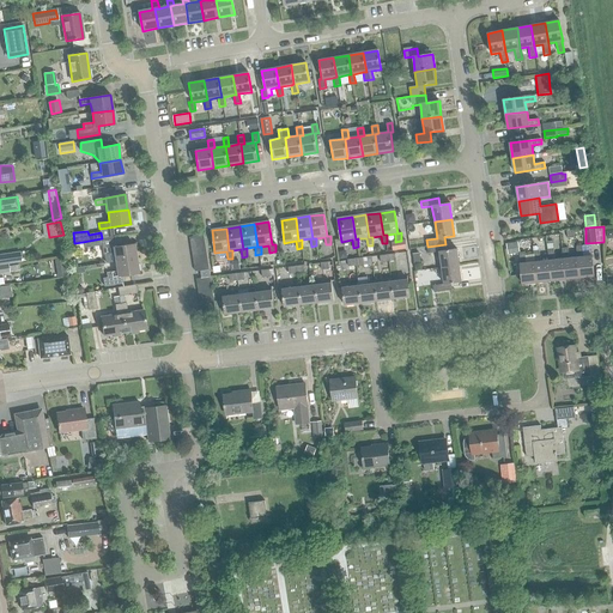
[(396,242),(392,243),(393,252),(406,249),(405,241),(401,241),(396,242)]
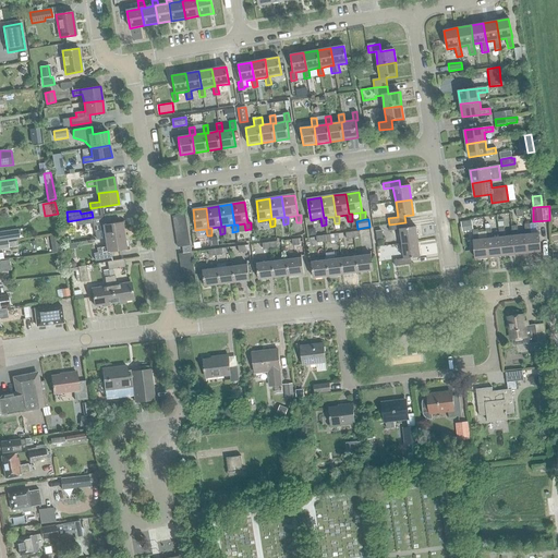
[(94,227),(94,232),(104,230),(105,239),(124,235),(122,222),(94,227)]
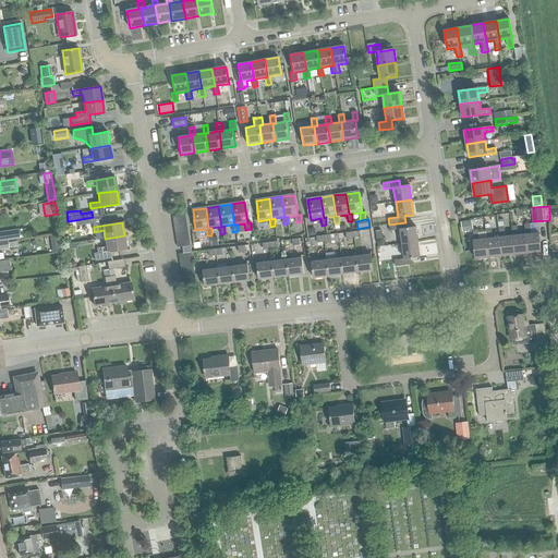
[(399,229),(401,244),(417,241),(415,227),(407,228),(405,222),(389,225),(390,231),(399,229)]
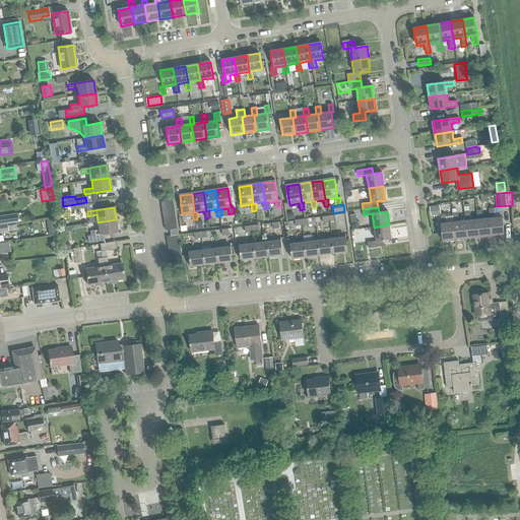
[(490,218),(492,236),(504,235),(502,217),(495,217),(494,209),(489,209),(490,218)]
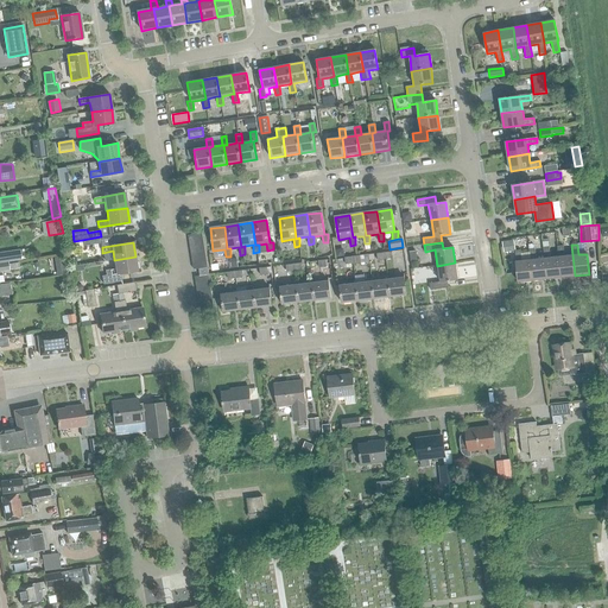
[(563,246),(557,246),(561,277),(575,276),(572,255),(564,257),(563,246)]
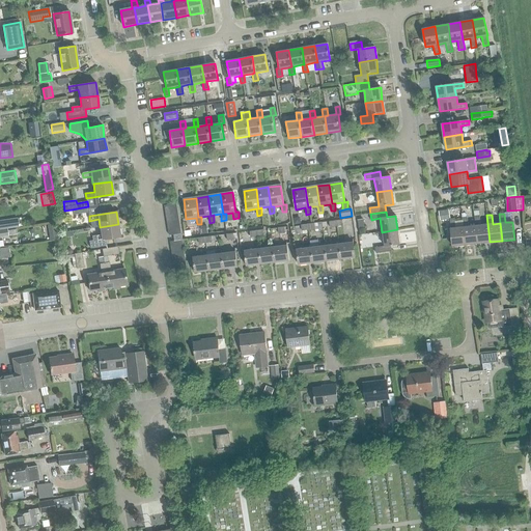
[(474,217),(475,225),(477,243),(490,242),(487,224),(480,225),(479,216),(474,217)]
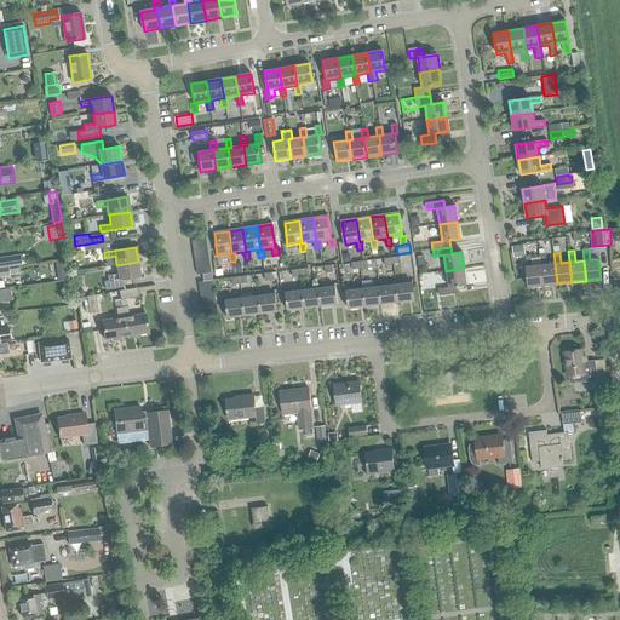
[(543,286),(557,283),(555,263),(546,264),(545,254),(539,254),(540,265),(543,286)]
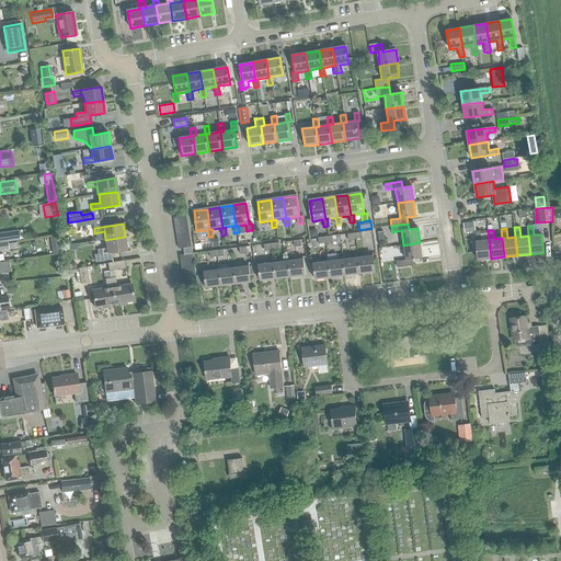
[(0,233),(0,242),(20,240),(19,231),(0,233)]
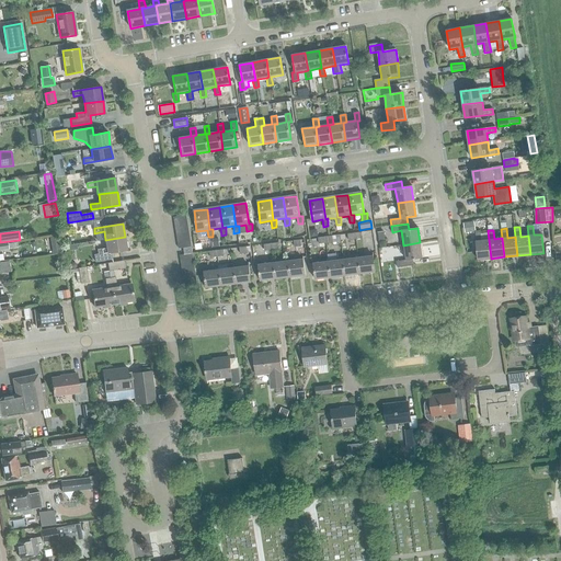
[(478,260),(491,259),(489,240),(482,240),(481,231),(476,231),(477,241),(476,241),(478,260)]
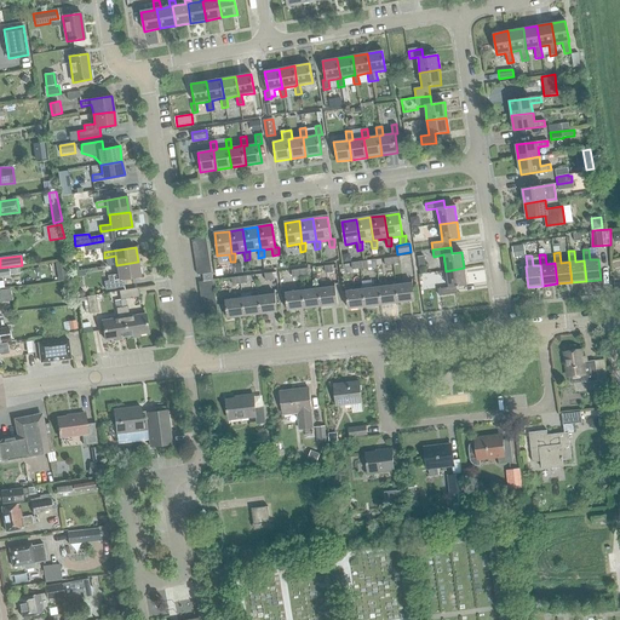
[(375,260),(367,262),(367,268),(368,268),(368,270),(377,270),(375,260)]
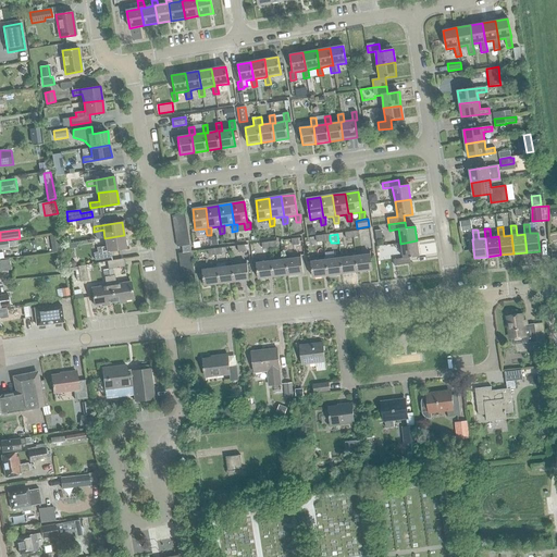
[(59,235),(50,236),(52,252),(61,250),(59,235)]
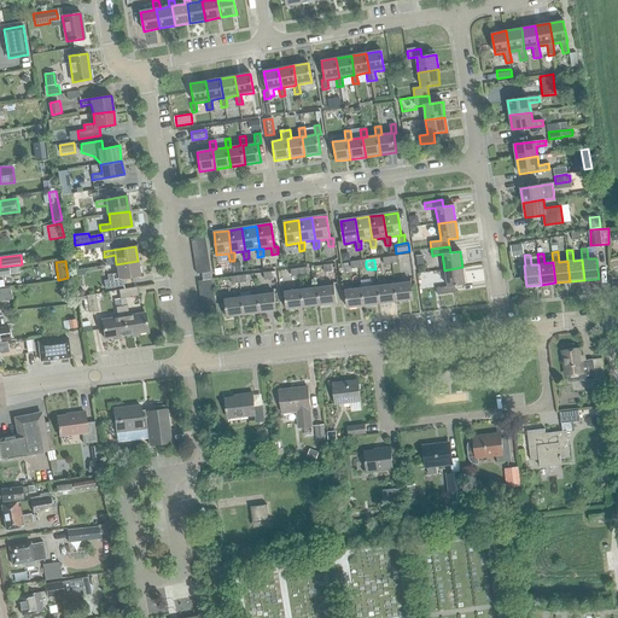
[(118,273),(108,275),(109,280),(104,281),(105,289),(123,286),(122,278),(139,275),(138,261),(116,264),(118,273)]
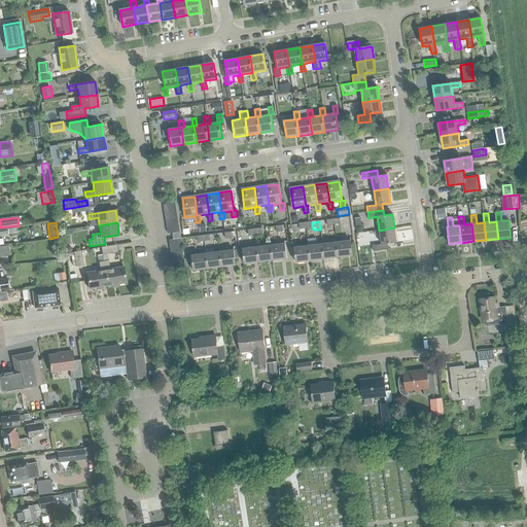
[(394,227),(379,231),(381,244),(373,245),(373,251),(389,249),(388,243),(396,242),(394,227)]
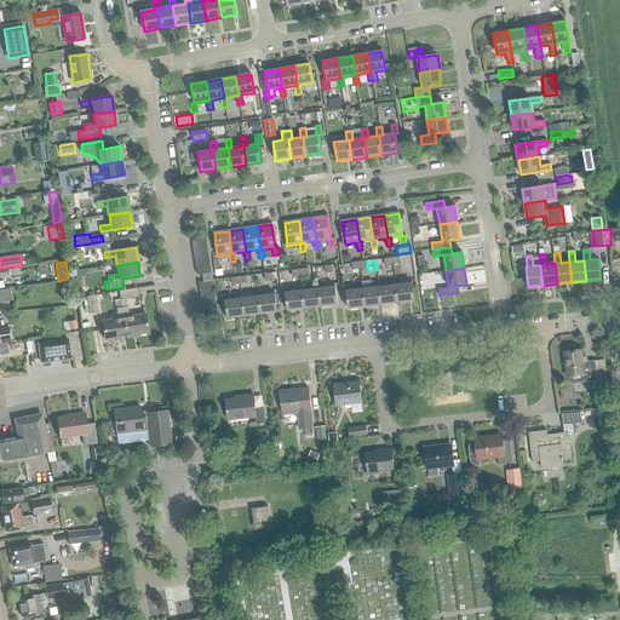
[(412,282),(396,285),(399,303),(414,300),(412,282)]
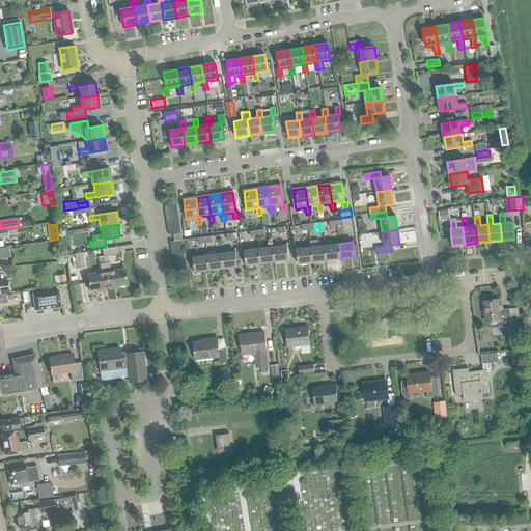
[(339,244),(325,246),(327,261),(341,259),(339,244)]
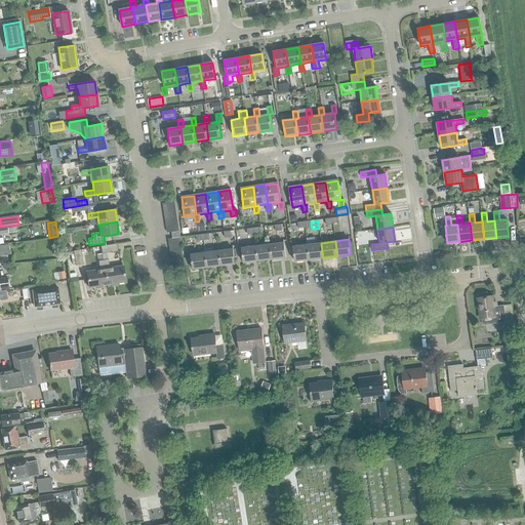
[(283,243),(271,244),(269,244),(271,259),(285,257),(283,243)]
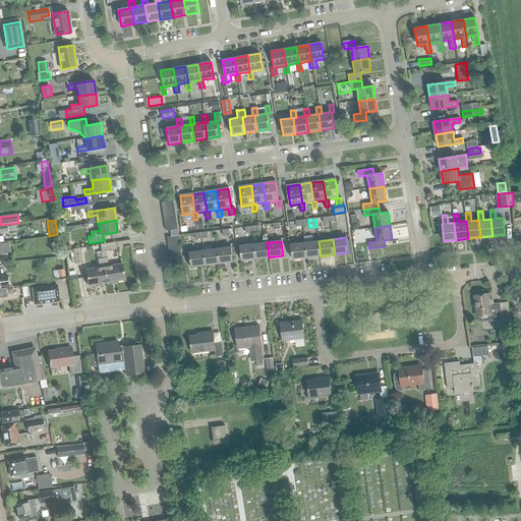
[(312,242),(305,243),(307,257),(321,256),(319,241),(312,242)]
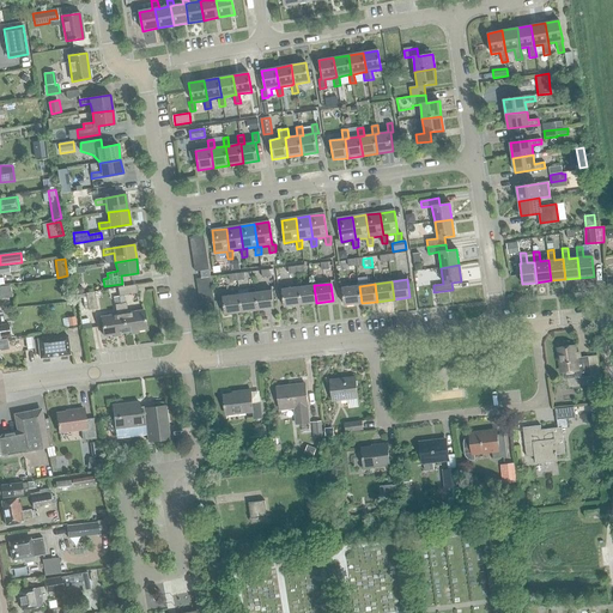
[(0,297),(13,296),(11,285),(0,286),(0,297)]
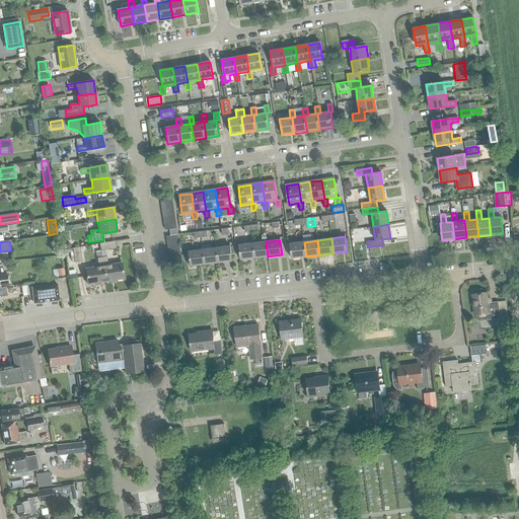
[(254,258),(268,256),(266,241),(252,243),(254,258)]
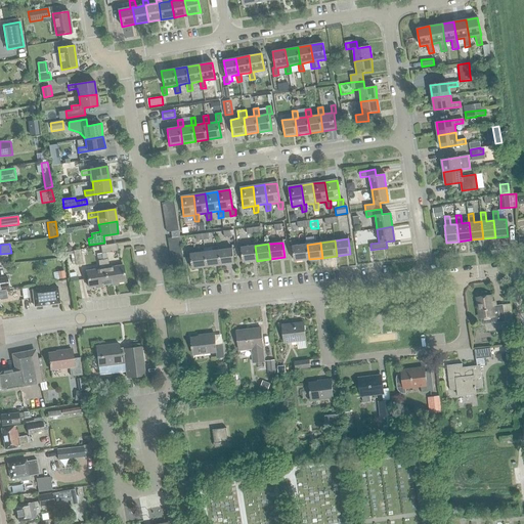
[(100,247),(101,254),(117,251),(116,245),(100,247)]
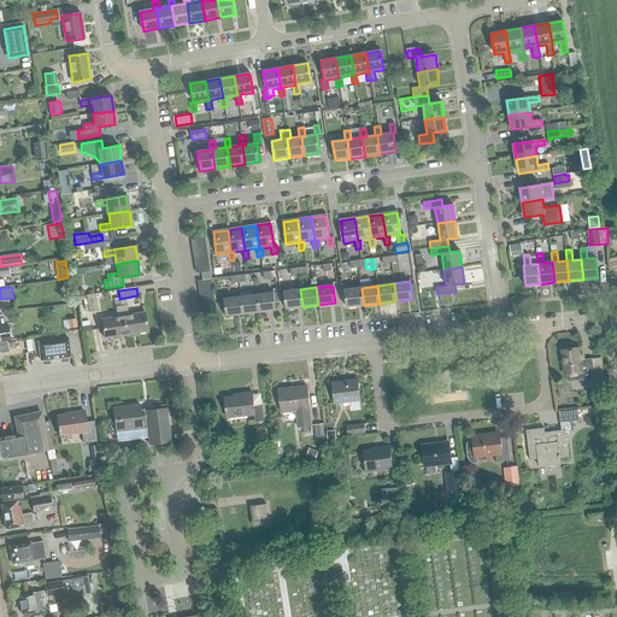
[(346,307),(364,305),(362,288),(344,291),(346,307)]
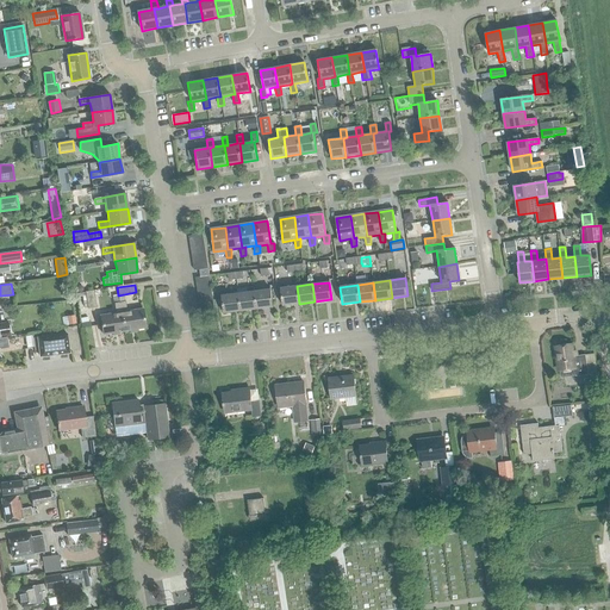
[(282,305),(299,304),(297,286),(280,288),(282,305)]
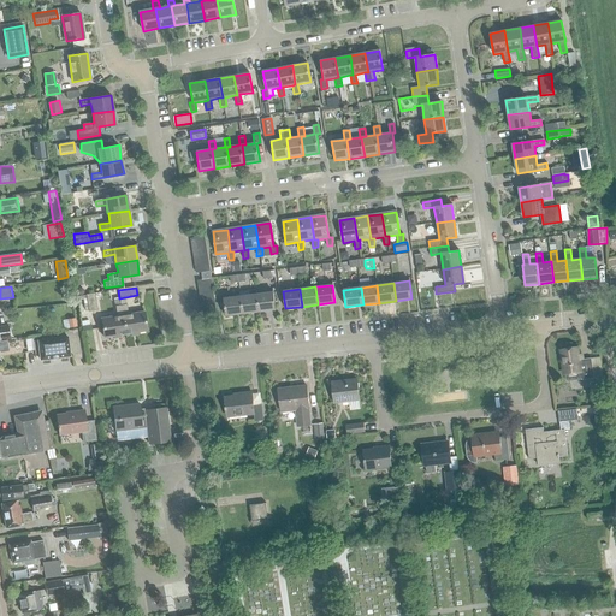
[(272,292),(258,295),(255,295),(258,313),(274,311),(272,292)]
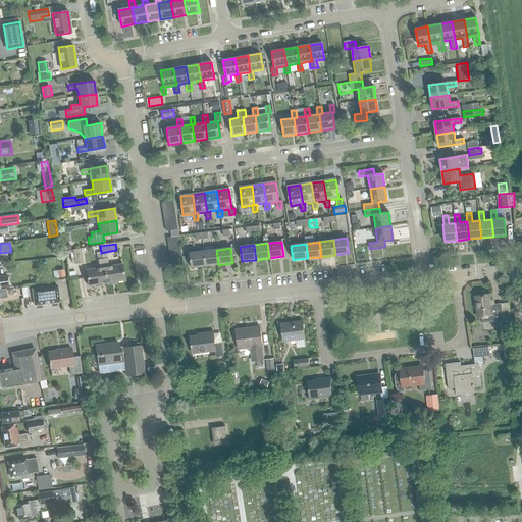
[(82,263),(80,249),(72,250),(74,264),(82,263)]
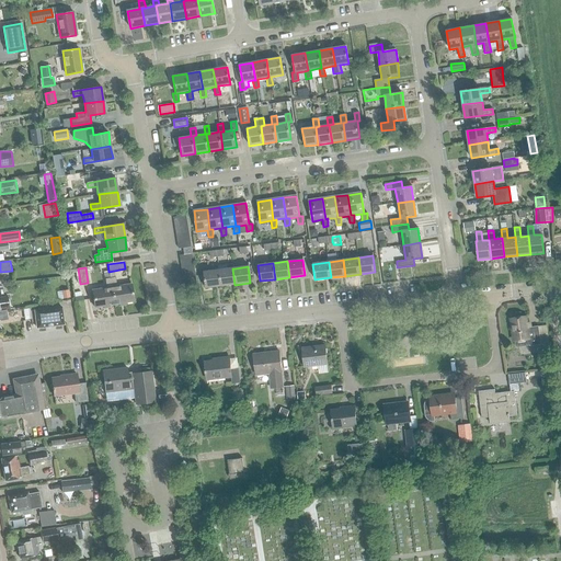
[(221,287),(235,285),(232,268),(218,271),(221,287)]
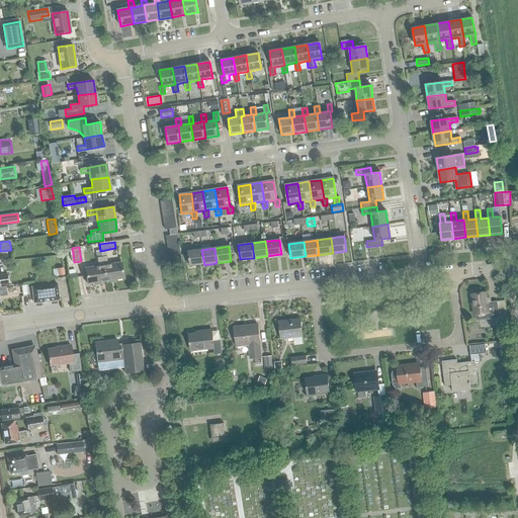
[(100,251),(105,281),(123,279),(120,263),(107,265),(105,250),(100,251)]
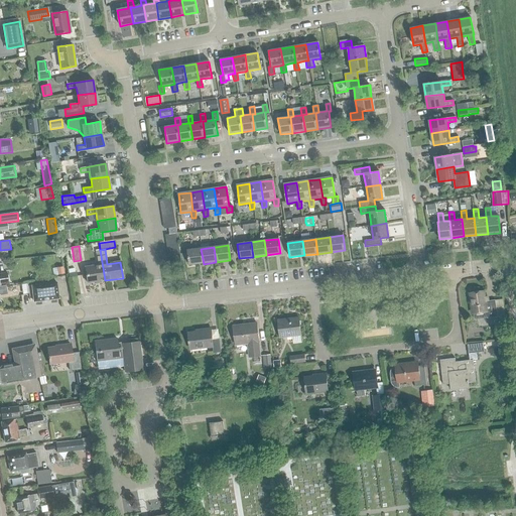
[(189,265),(204,264),(201,249),(187,250),(189,265)]
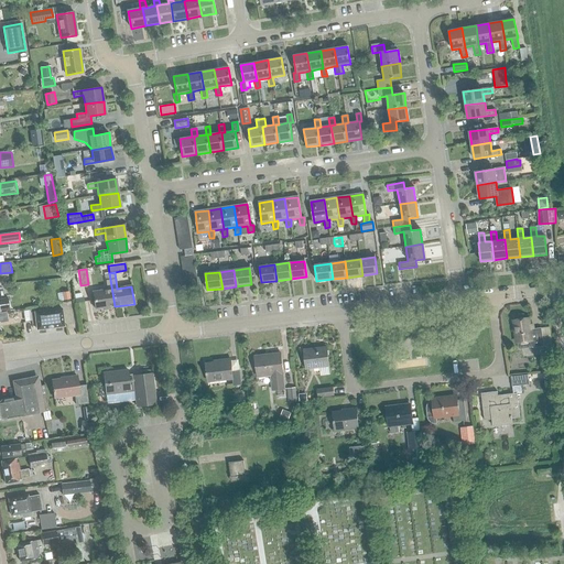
[(115,306),(109,273),(104,274),(107,290),(93,292),(95,310),(115,306)]
